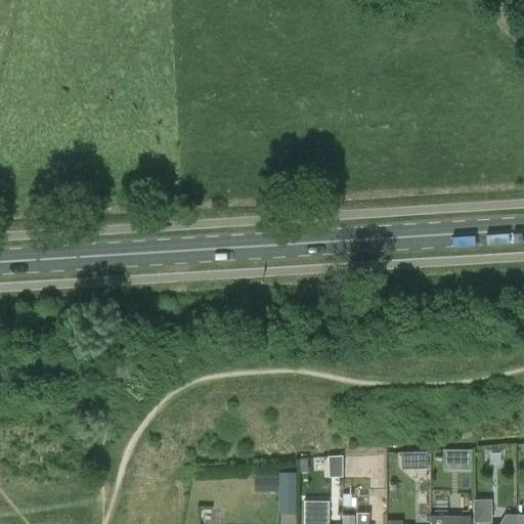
[(382,0),(391,9),(398,0),(382,0)]
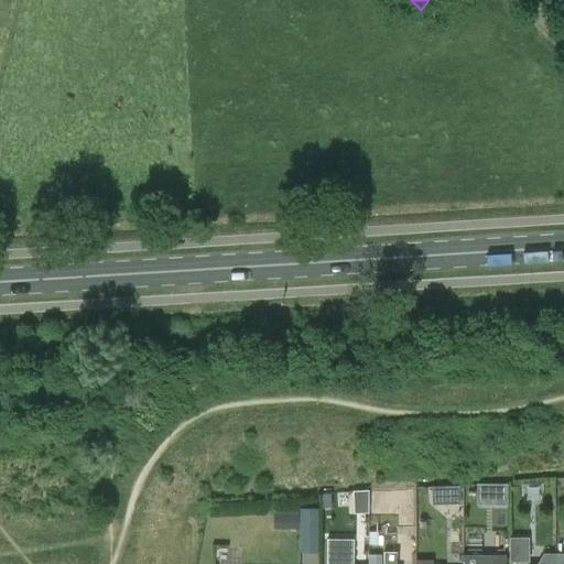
[(462,501),(461,485),(432,486),(433,503),(462,501)]
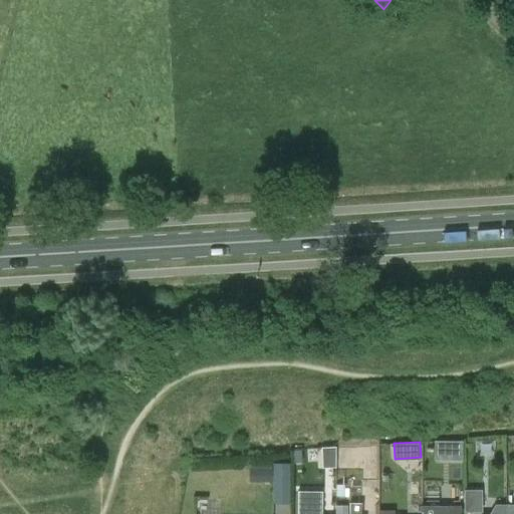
[(289,505),(289,465),(272,465),(272,505),(289,505)]
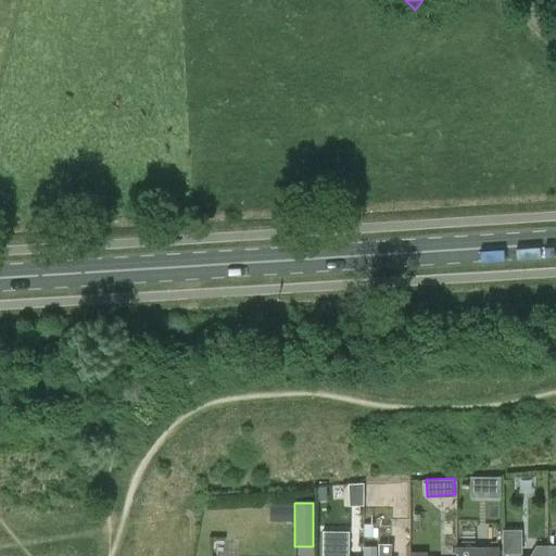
[(293,509),(292,509),(292,505),(269,504),(269,508),(285,509),(285,522),(293,522),(293,509)]
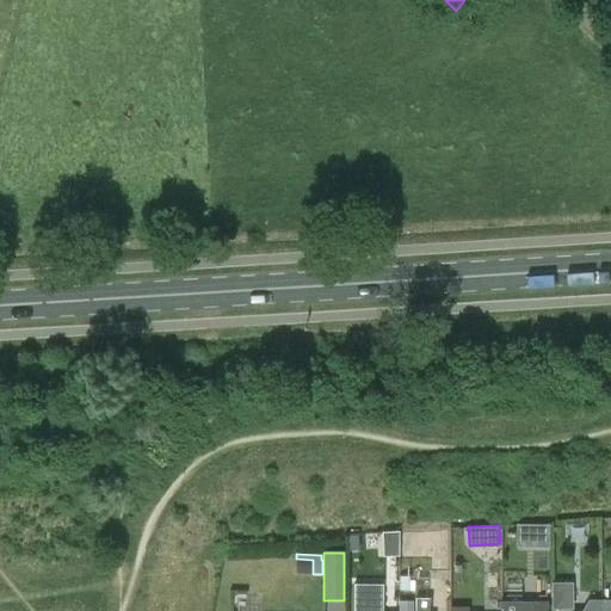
[(553,610),(573,609),(573,582),(553,584),(553,610)]
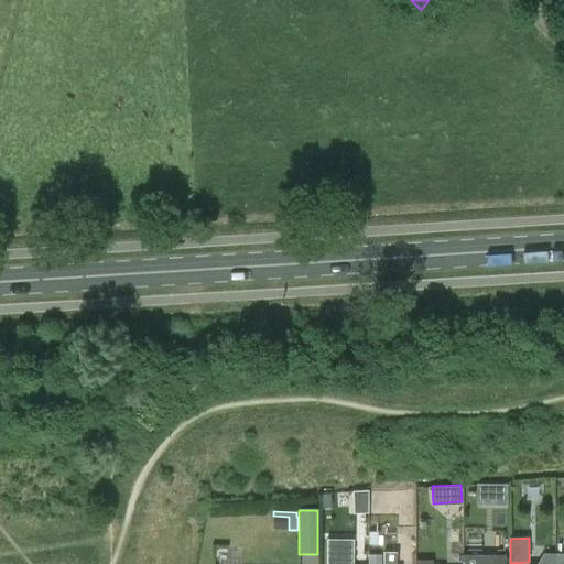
[(353,563),(354,540),(326,540),(326,563),(353,563)]
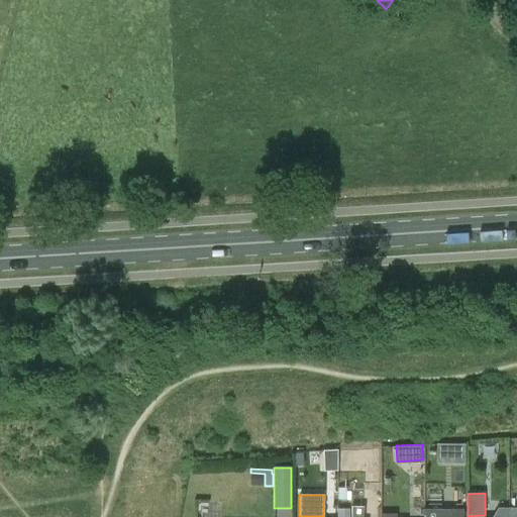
[(376,516),(376,507),(351,507),(350,516),(376,516)]
